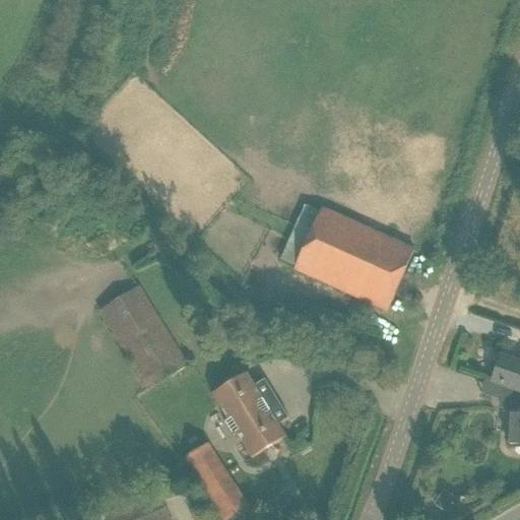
[(279,261),(295,267),(294,269),(368,304),(386,312),(413,250),(395,242),(322,208),(319,212),(304,206),(279,261)]
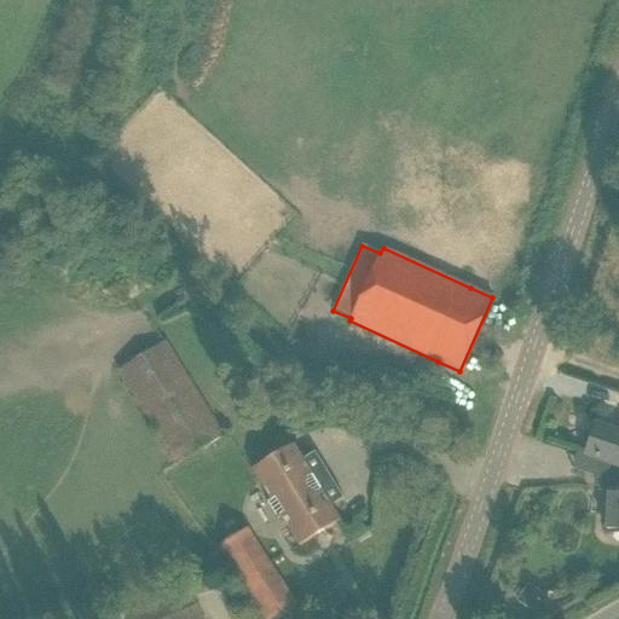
[(166,342),(119,372),(175,466),(224,435),(166,342)]
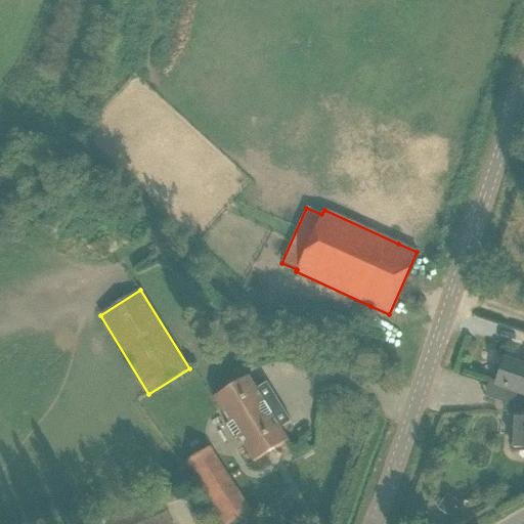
[(504,360),(495,385),(513,391),(523,394),(523,353),(521,353),(518,352),(514,363),(504,360)]
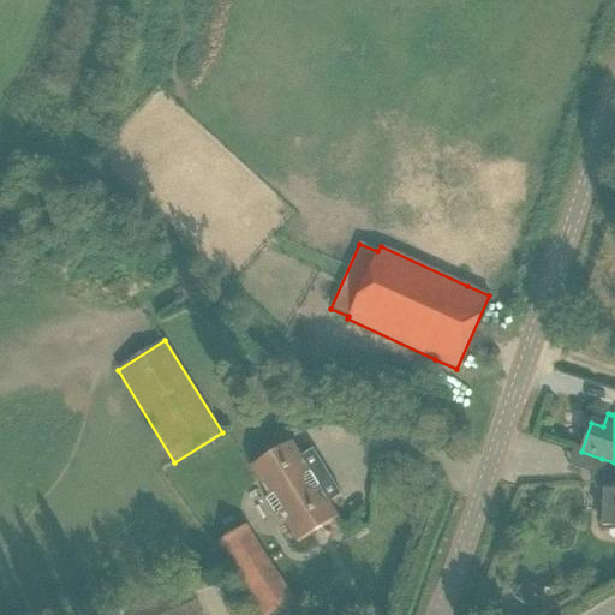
[(300,459),(291,442),(249,470),(268,497),(263,500),(275,517),(278,515),(297,544),(338,518),(329,503),(341,496),(312,451),(300,459)]
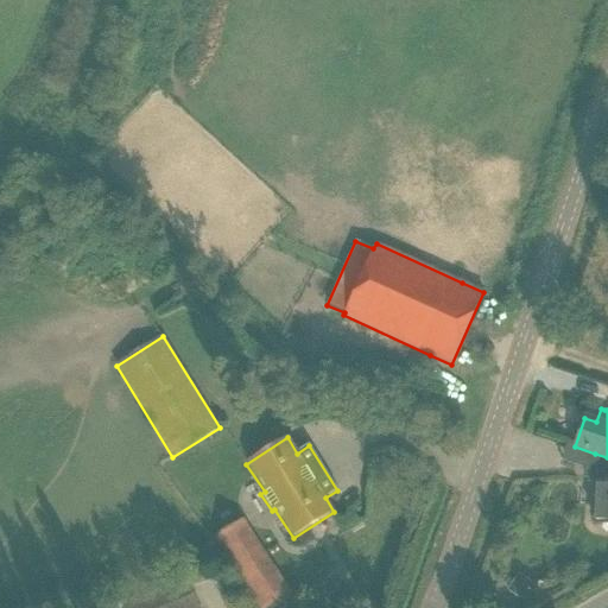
[(607,457),(595,454),(586,481),(599,481),(595,524),(603,525),(602,530),(606,533),(607,533),(607,457)]
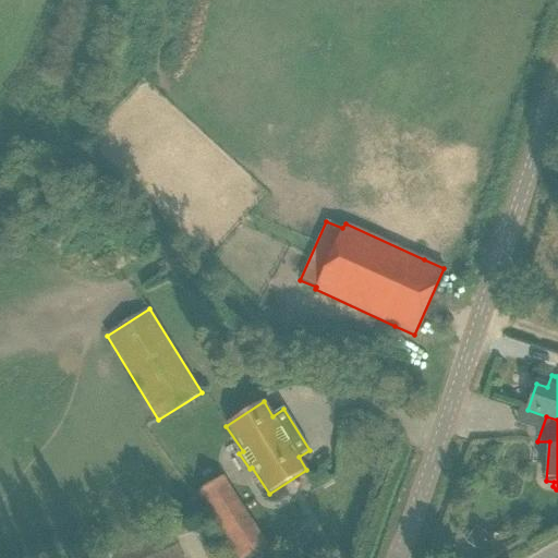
[(232,557),(250,557),(269,545),(225,480),(194,499),(232,557)]
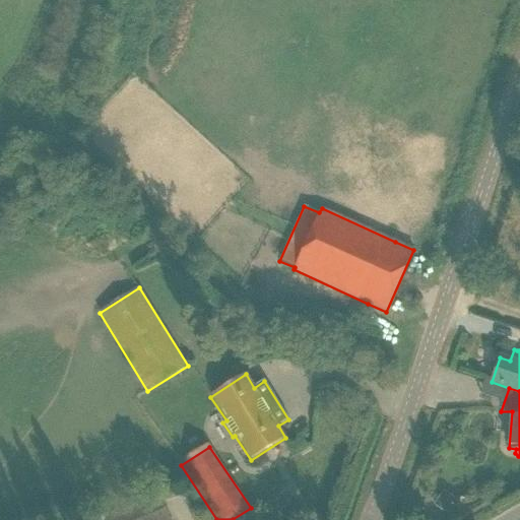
[(170,519),(156,488),(76,519),(170,519)]
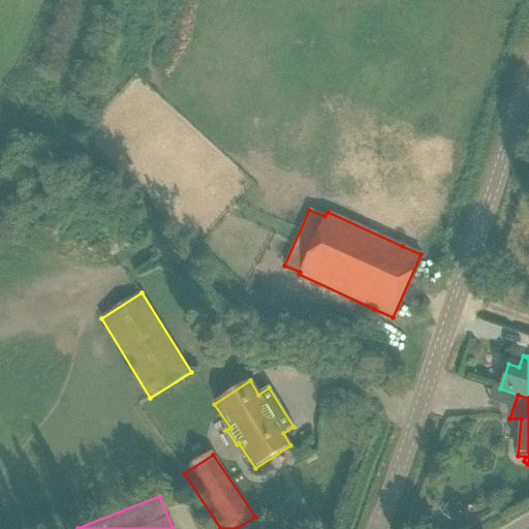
[(450,500),(441,512),(452,521),(461,508),(450,500)]
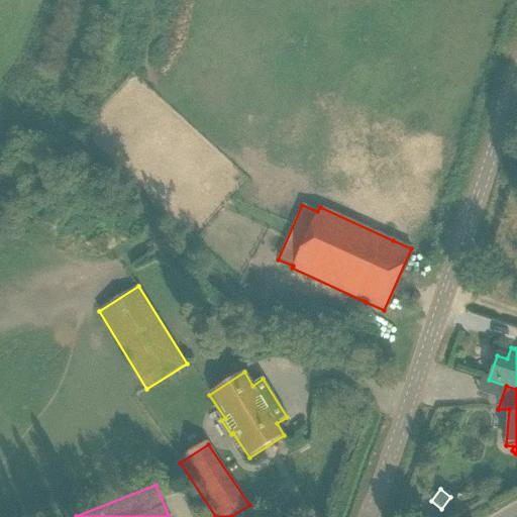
[(289,516),(290,516),(313,516),(305,504),(289,516)]
